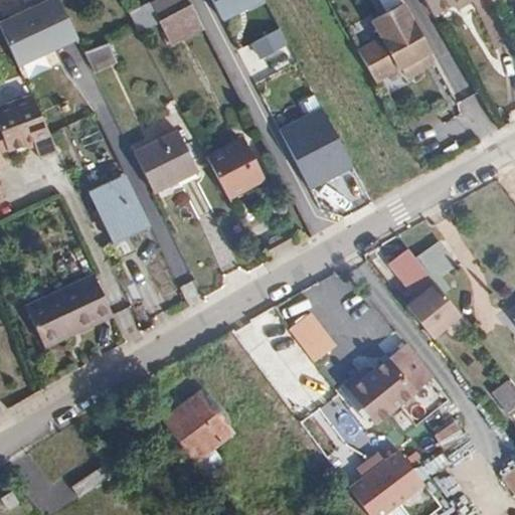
[(58,0),(43,0),(0,21),(0,29),(17,66),(77,37),(58,0)]
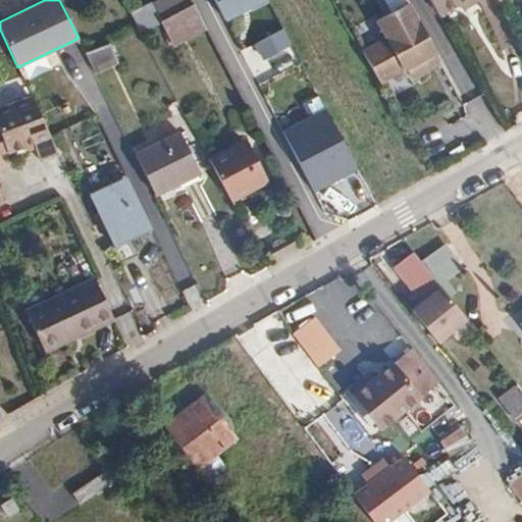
[(152,0),(131,11),(141,30),(160,19),(194,3),(192,0),(152,0)]
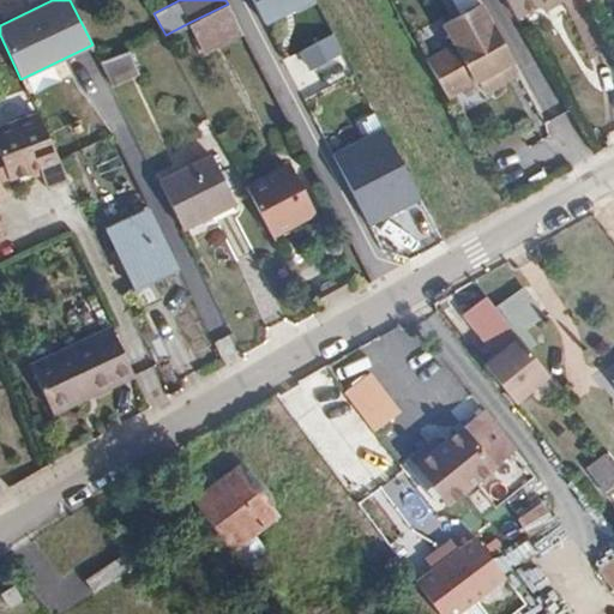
[(311,0),(251,0),(264,24),(311,0)]
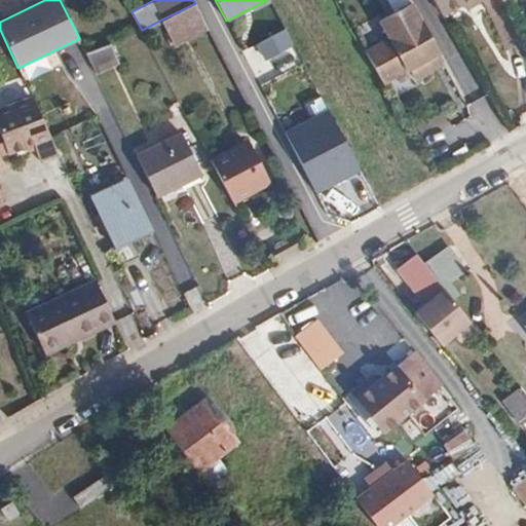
[(433,0),(441,13),(461,1),(462,0),(433,0)]
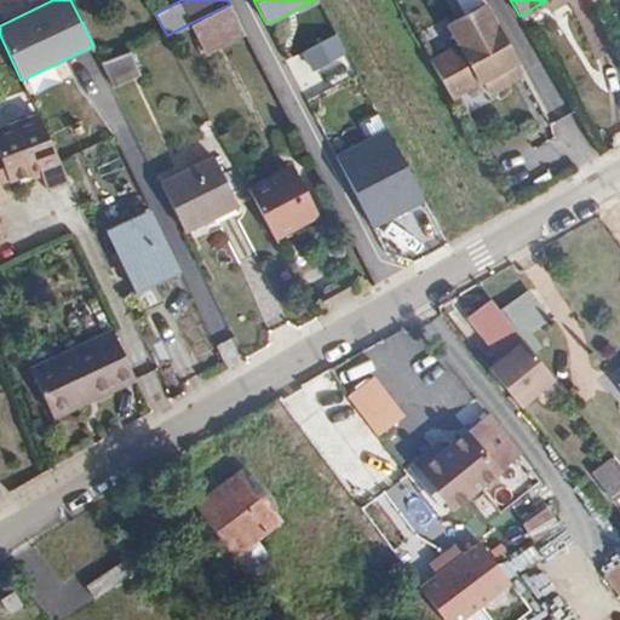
[(517,59),(483,3),(446,23),(458,45),(430,61),(451,97),(481,80),(487,90),(492,92),(507,84),(509,78),(503,68),(517,59)]
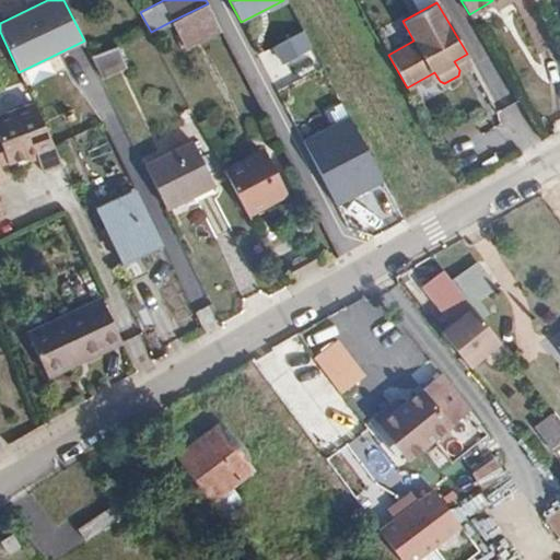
[(184,44),(219,25),(208,3),(172,21),(184,44)]
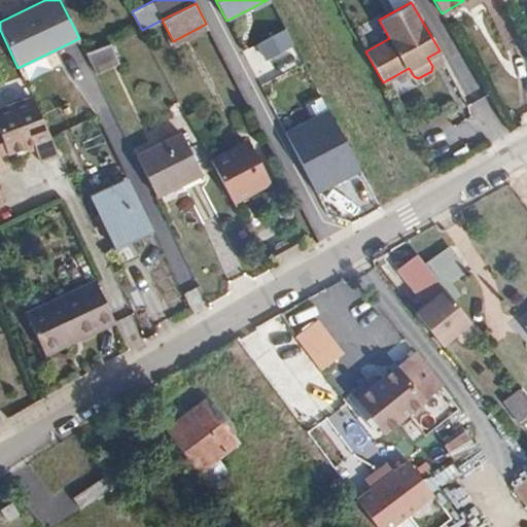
[(294,46),(286,30),(257,44),(266,62),(294,46)]
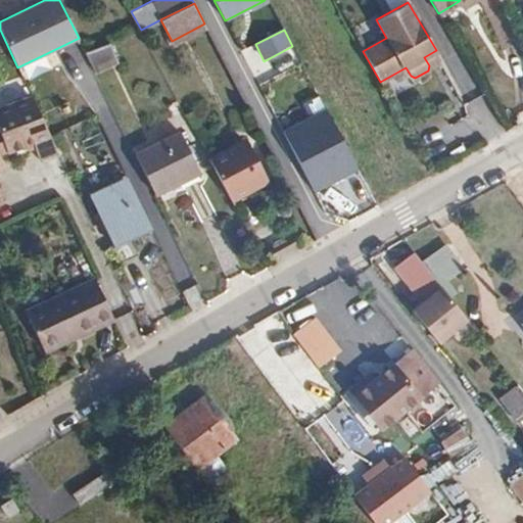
[(110,42),(85,52),(95,73),(120,62),(110,42)]
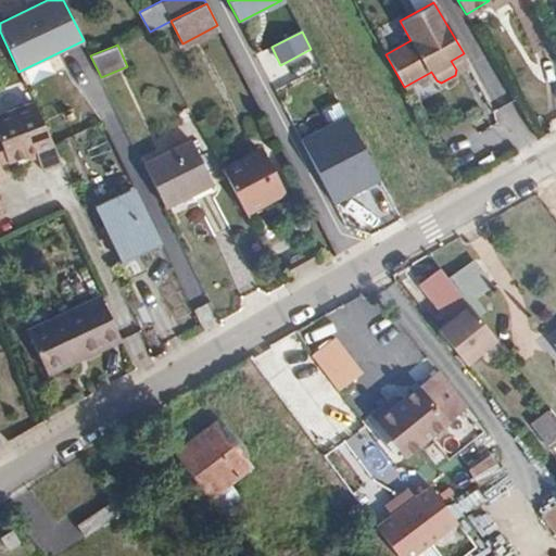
[(469,63),(464,53),(451,61),(456,70),(469,63)]
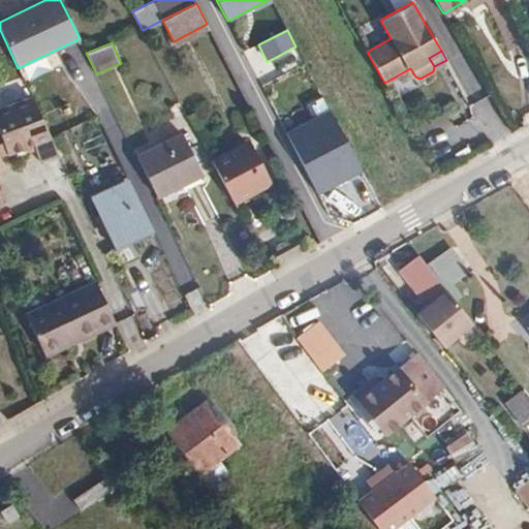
[(64,167),(31,97),(0,109),(0,130),(13,168),(32,161),(40,159),(42,164),(45,175),(64,167)]
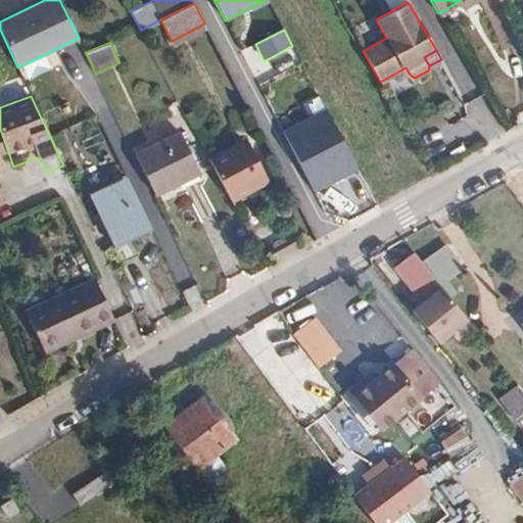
[(358,169),(325,106),(282,129),(315,191),(358,169)]
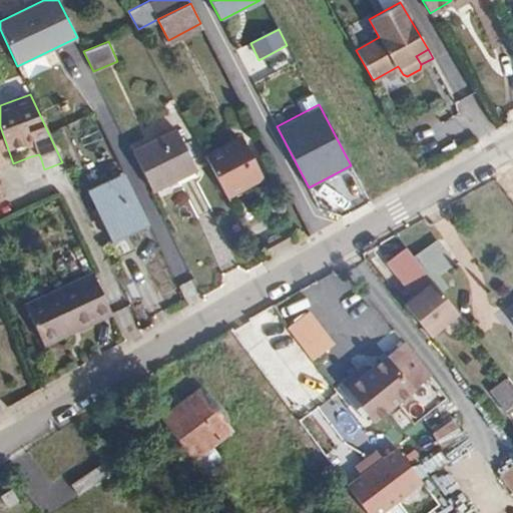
[(0,126),(0,156),(3,166),(13,163),(0,126)]
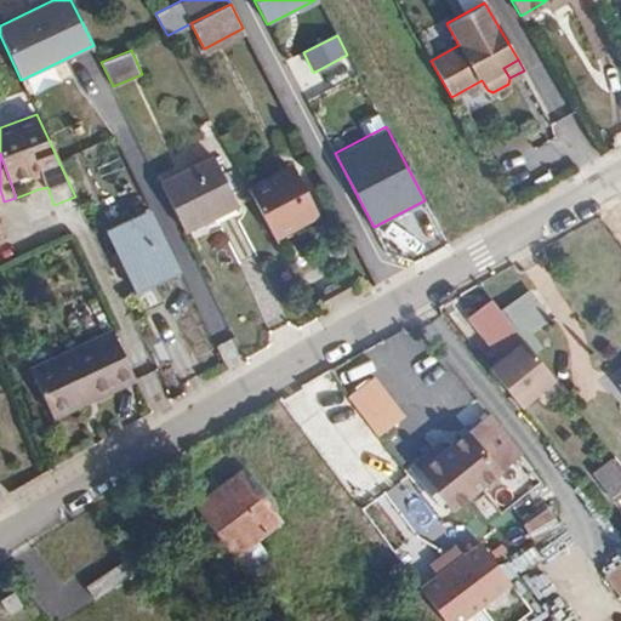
[(214,158),(160,184),(183,232),(238,204),(214,158)]
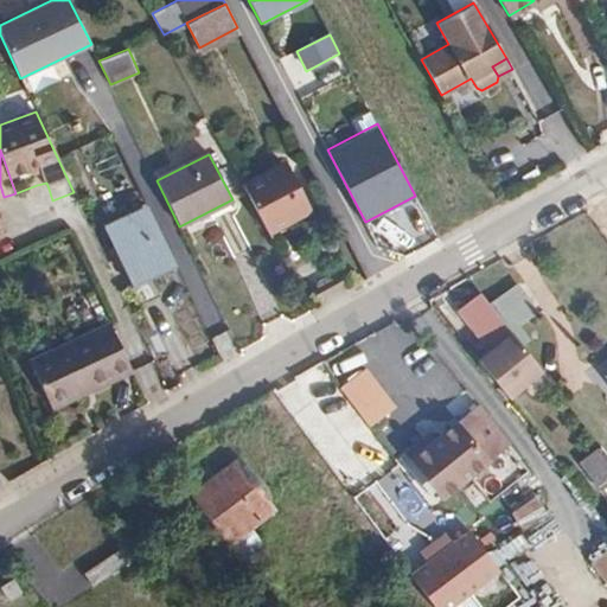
[(242,184),(268,231),(308,210),(283,161),(242,184)]
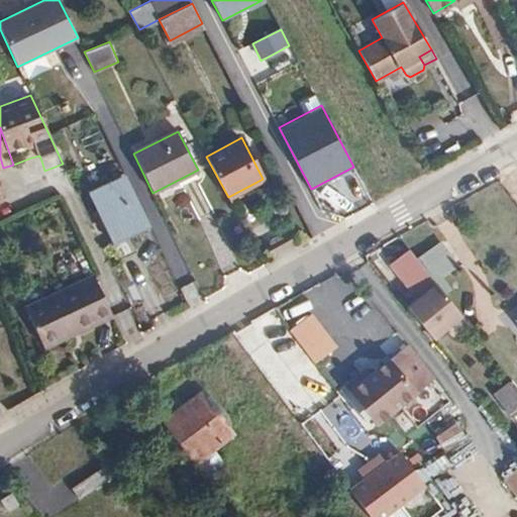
[(33,164),(41,161),(39,156),(31,158),(33,164)]
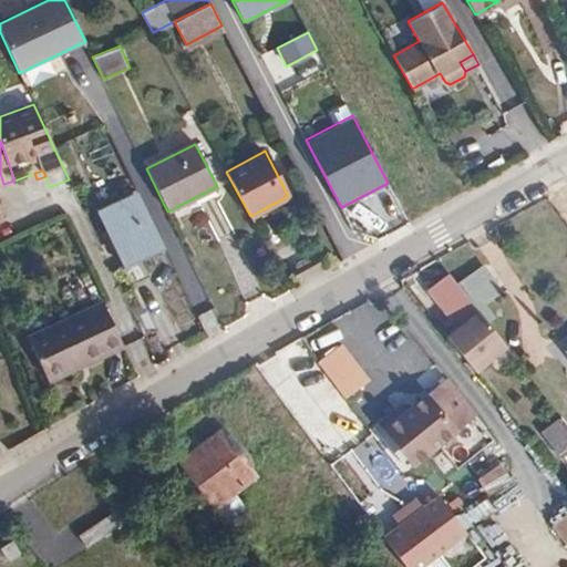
[(141,206),(104,224),(124,264),(160,247),(141,206)]
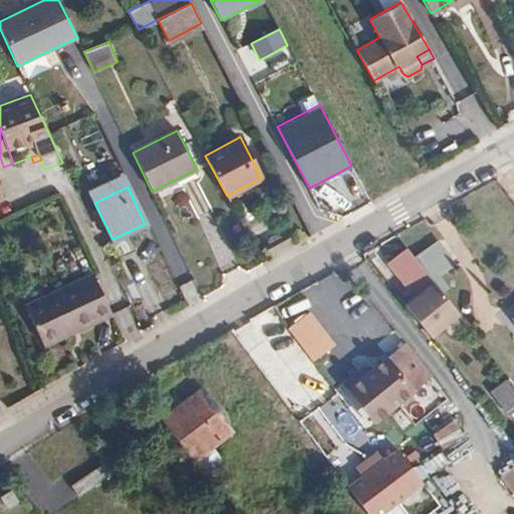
[(435,237),(414,253),(432,276),(453,260),(435,237)]
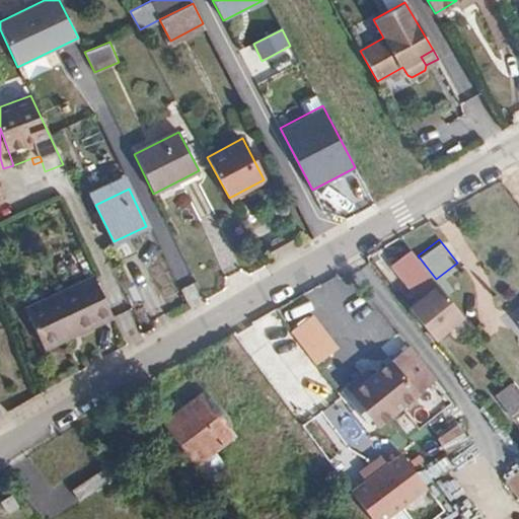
[(418,255),(413,248),(391,265),(419,300),(411,306),(436,338),(464,315),(436,279),(418,255)]
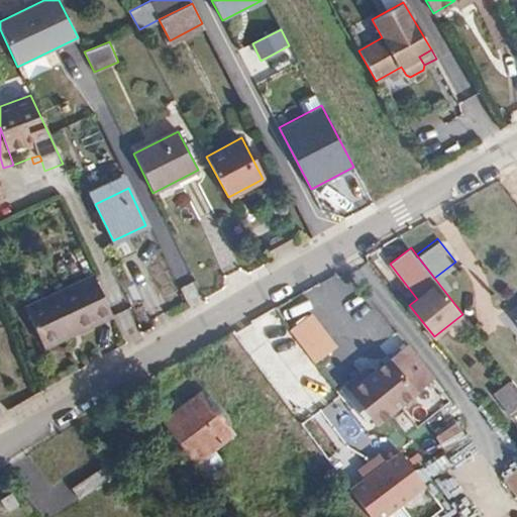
[(45,349),(112,316),(94,276),(25,310),(45,349)]
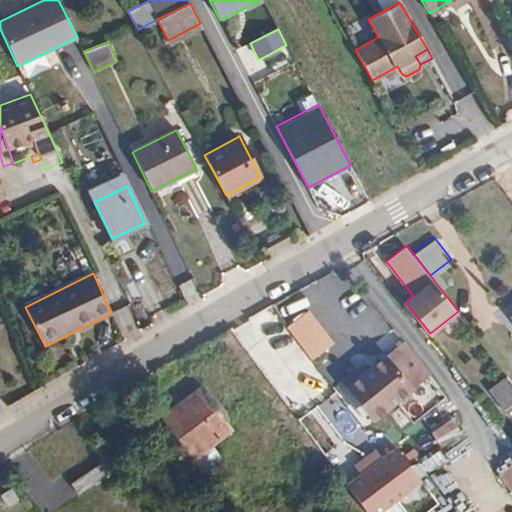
[(341,333),(315,300),(294,317),(320,350),(341,333)]
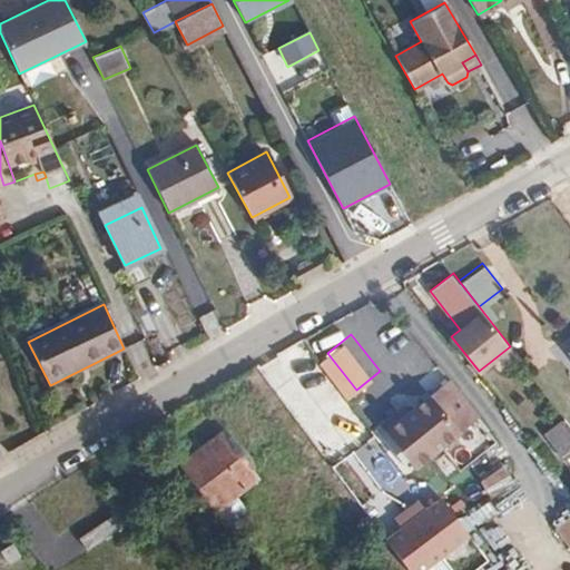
[(480,416),(450,377),(386,428),(416,467),(480,416)]
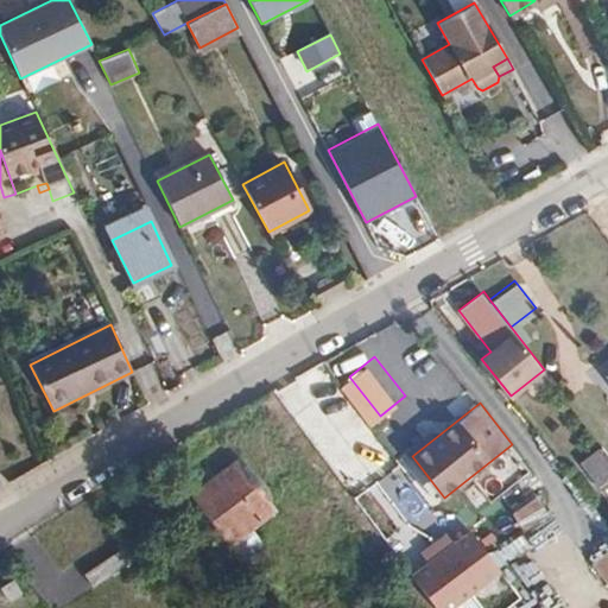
[(607,451),(599,439),(596,442),(591,435),(584,439),(590,448),(594,445),(597,450),(583,461),(605,487),(607,483),(607,451)]
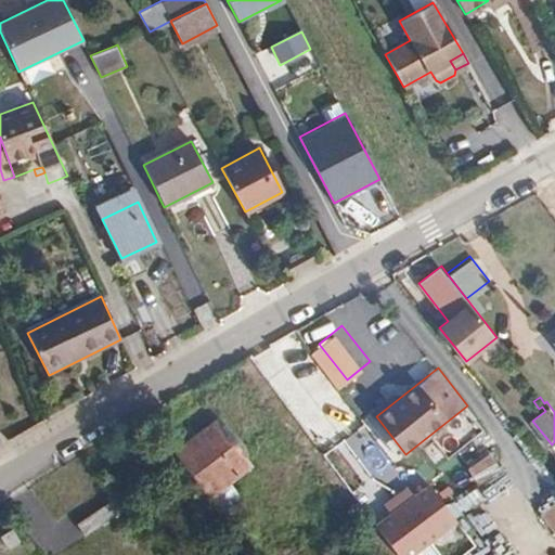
[(322,455),(353,497),(389,468),(358,428),(322,455)]
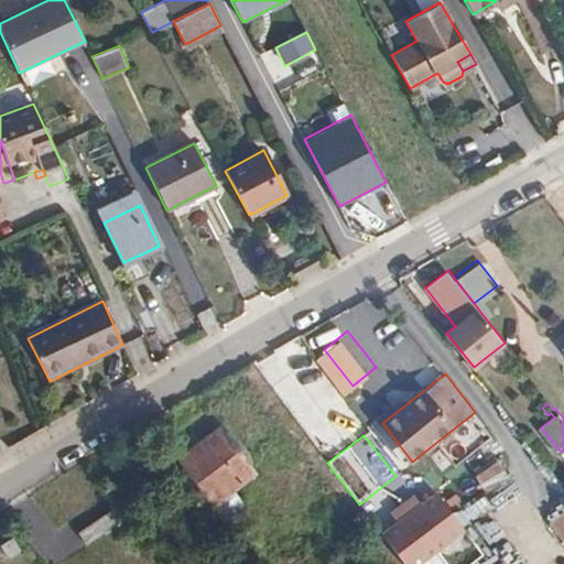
[(261,486),(228,440),(188,469),(223,516),(245,499),(261,486)]
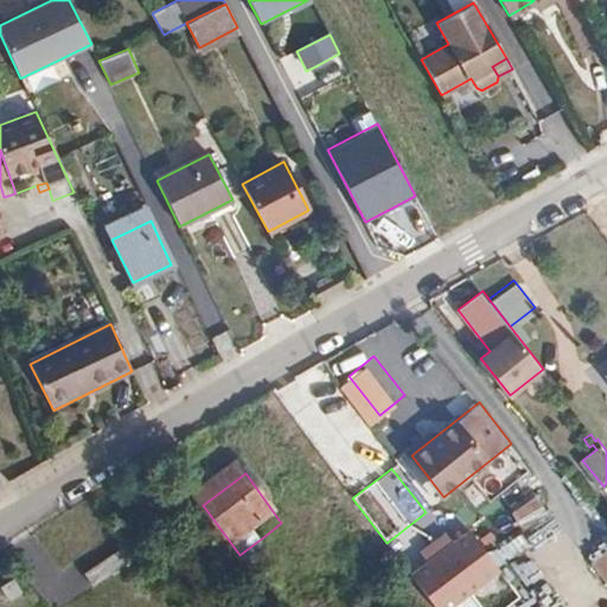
[(538,496),(512,512),(523,529),(549,512),(538,496)]
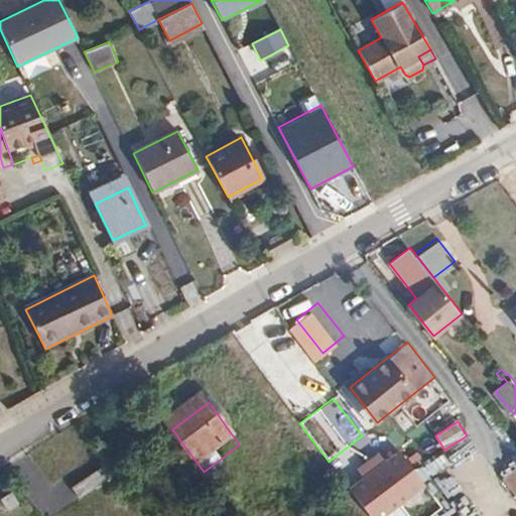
[(382,515),(425,485),(400,450),(384,463),(378,456),(359,471),(364,478),(350,488),(371,515),(382,515)]
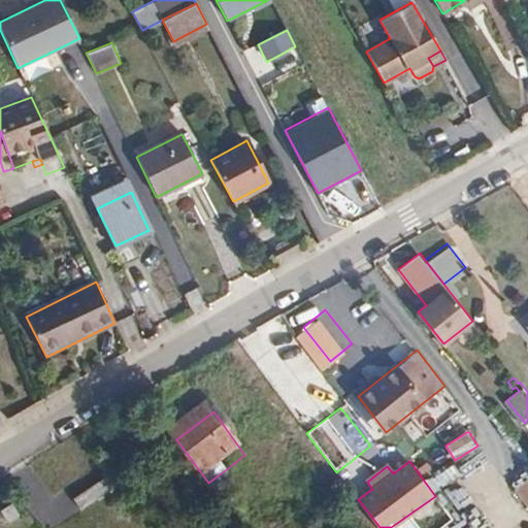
[(229,467),(208,483),(219,495),(238,481),(229,467)]
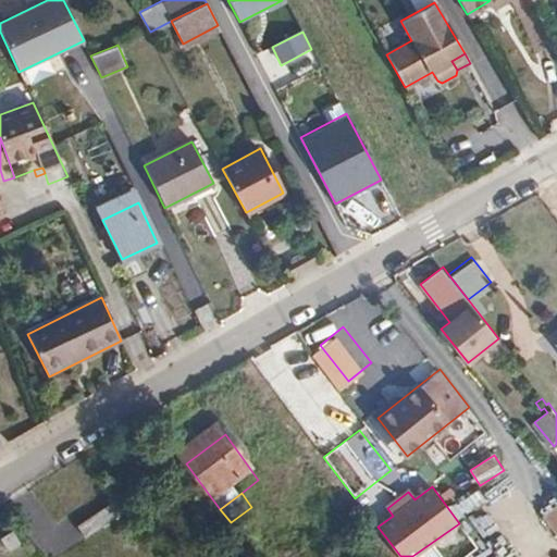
[(118,499),(77,524),(85,536),(125,511),(118,499)]
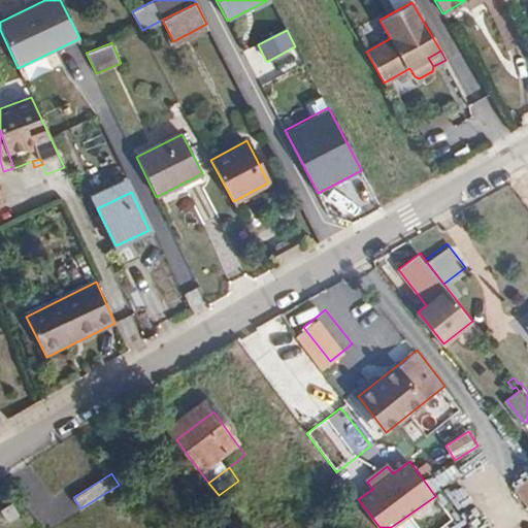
[(527,505),(527,482),(517,491),(527,505)]
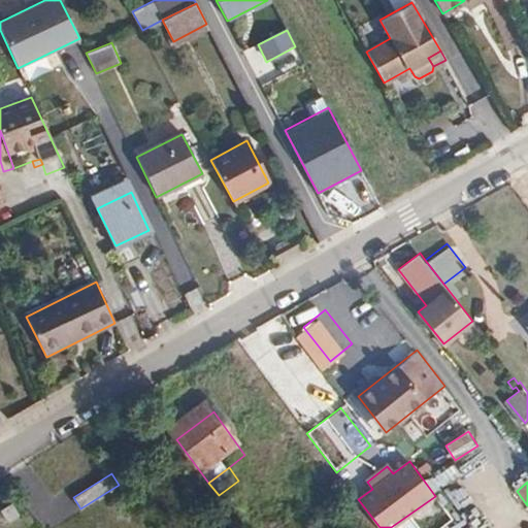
[(11,502),(2,508),(8,518),(18,510),(11,502)]
